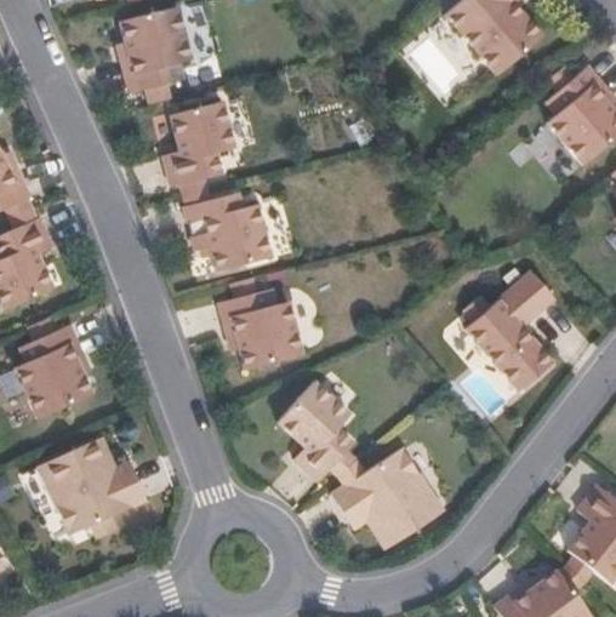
[(542,34),(513,0),(460,0),(445,12),(497,72),(542,34)]
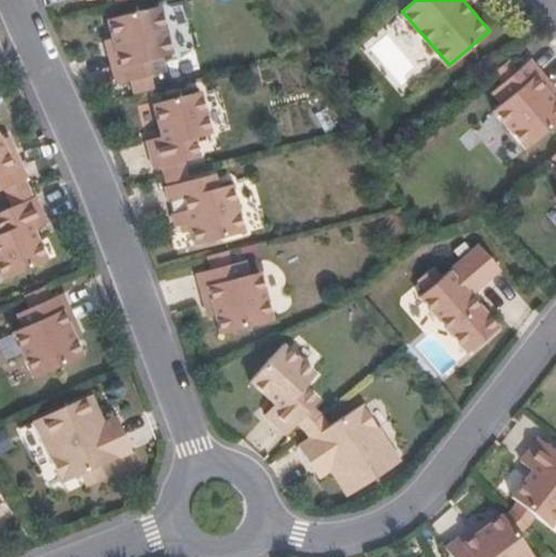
[(107,19),(113,37),(105,39),(118,83),(132,80),(137,92),(154,89),(151,74),(165,71),(161,57),(173,54),(159,6),(107,19)]
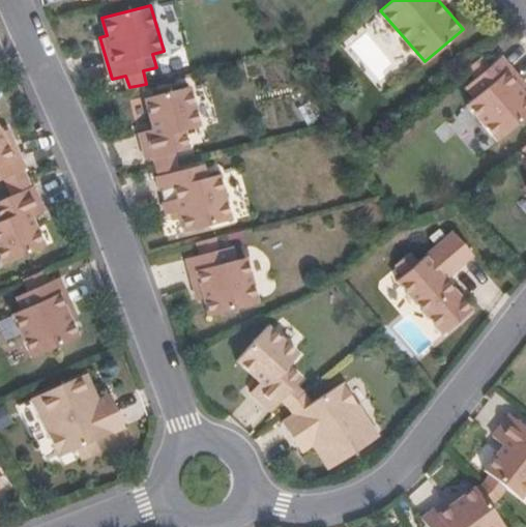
[(525,92),(524,91),(525,90),(525,83),(501,54),(490,63),(483,54),(469,65),(476,76),(466,84),(475,95),(467,103),(498,139),(525,115),(525,92)]
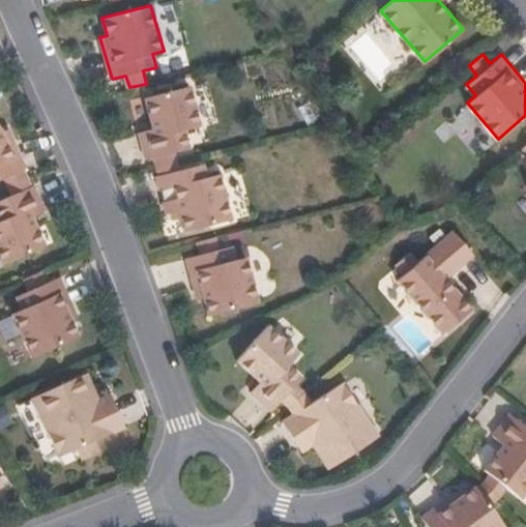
[(185,130),(202,125),(193,97),(191,86),(146,98),(154,128),(140,132),(147,159),(155,157),(157,166),(177,160),(175,152),(190,148),(185,130)]
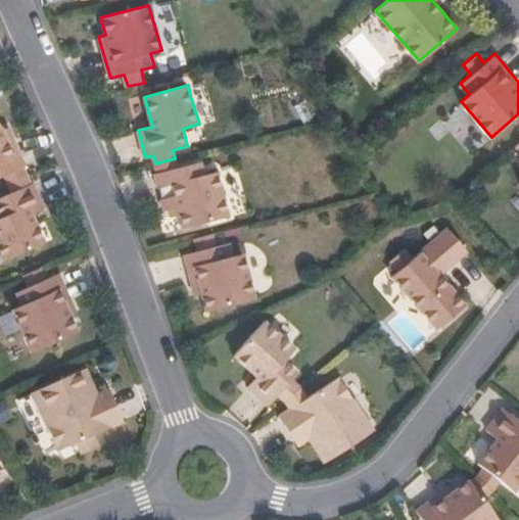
[(26,167),(12,140),(7,128),(1,131),(0,128),(0,178),(5,176),(9,184),(28,176),(24,168),(26,167)]
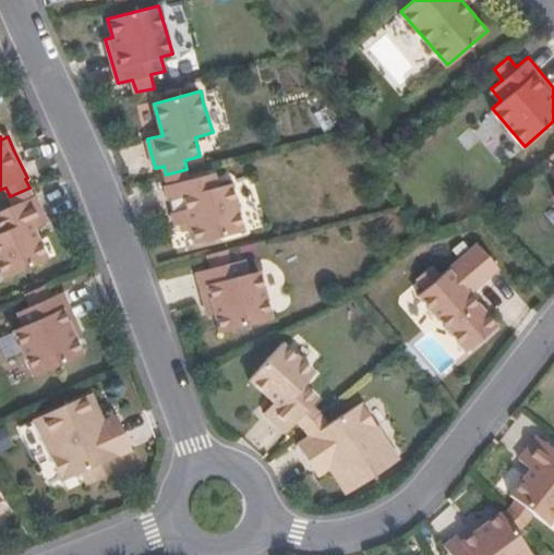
[(183,231),(193,229),(196,243),(245,230),(232,183),(218,186),(214,172),(190,179),(187,169),(166,175),(169,184),(167,185),(178,225),(181,224),(183,231)]
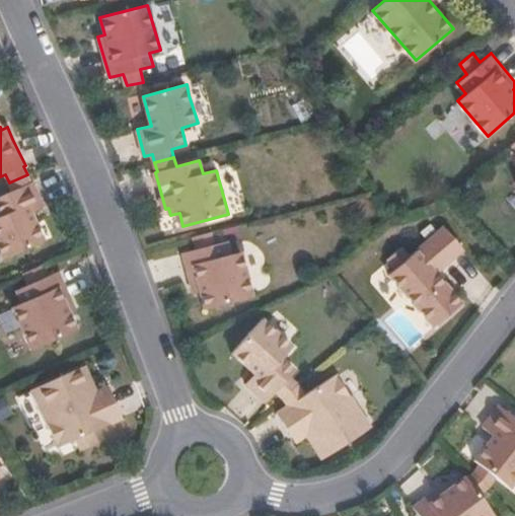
[(46,240),(31,213),(46,207),(32,181),(31,182),(27,174),(9,182),(13,192),(0,198),(0,213),(2,217),(0,217),(0,250),(4,260),(46,240)]
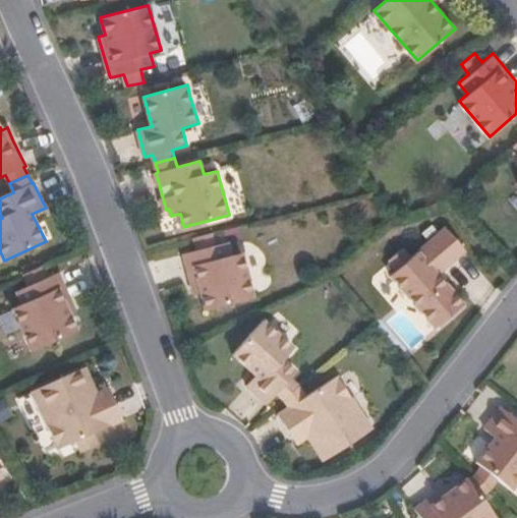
[(464,304),(438,274),(467,250),(448,227),(412,257),(404,247),(390,259),(399,269),(392,274),(437,328),(464,304)]
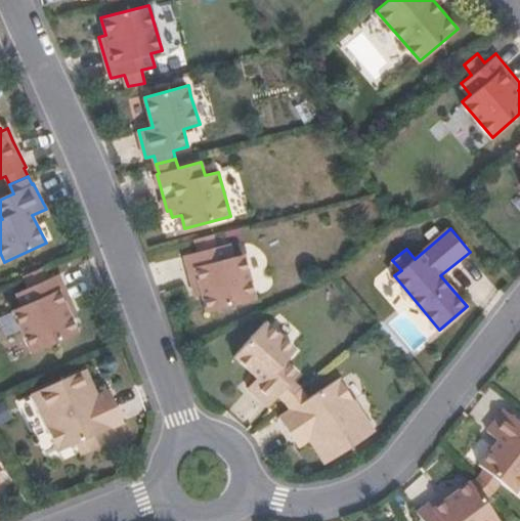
[(199,296),(205,294),(210,311),(258,298),(245,253),(234,256),(230,243),(217,246),(214,233),(197,237),(201,251),(186,254),(199,296)]
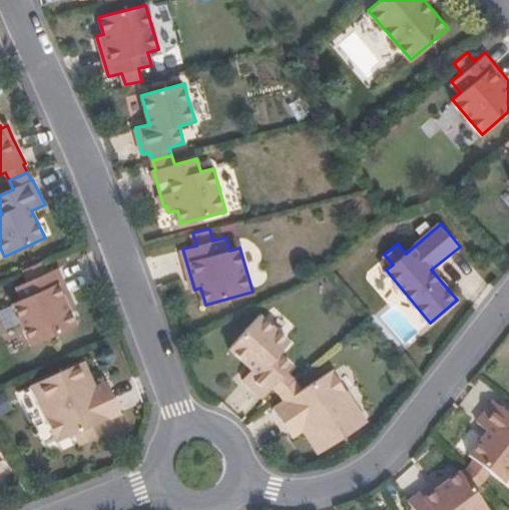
[(77,325),(70,310),(76,307),(58,269),(45,274),(40,263),(25,270),(29,281),(17,287),(23,300),(13,304),(33,346),(77,325)]
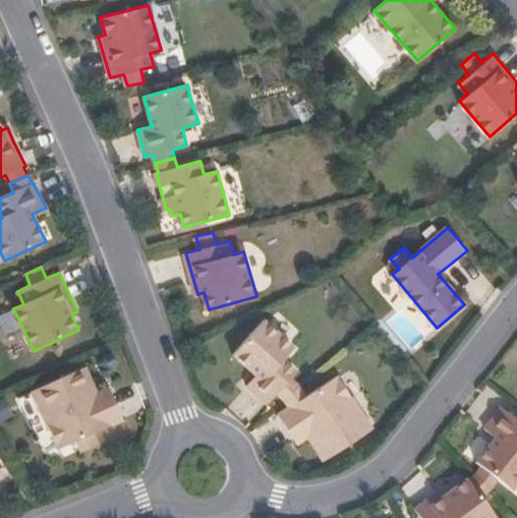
[(292,378),(298,371),(286,358),(296,347),(266,320),(236,353),(260,375),(249,385),(270,403),(279,393),(285,399),(300,387),(292,378)]
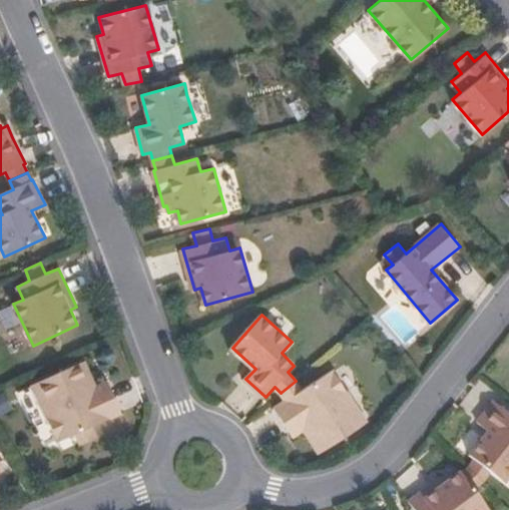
[(124,411),(109,382),(97,387),(84,361),(33,385),(61,442),(78,434),(83,445),(100,437),(94,426),(124,411)]
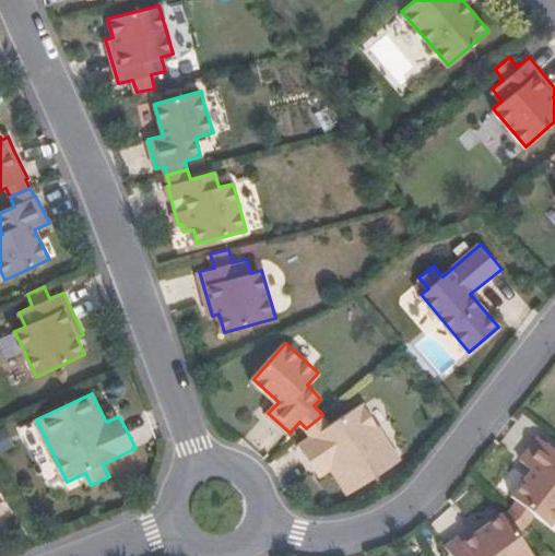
[(319,476),(332,469),(350,495),(401,459),(363,403),(330,425),(322,415),(306,428),(311,438),(299,446),(319,476)]
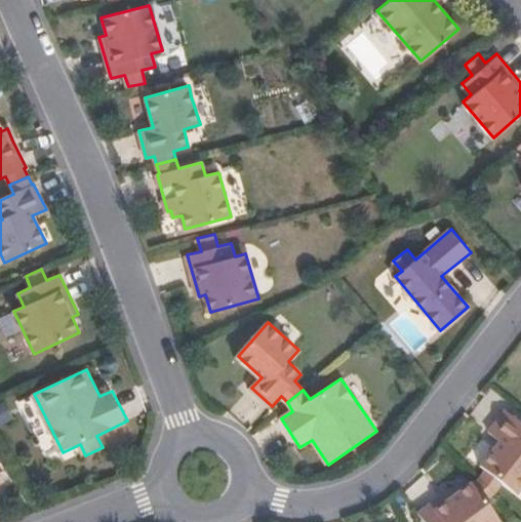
[(518,492),(520,488),(520,419),(507,408),(490,430),(502,439),(483,464),(488,469),(482,476),(496,490),(504,480),(518,492)]
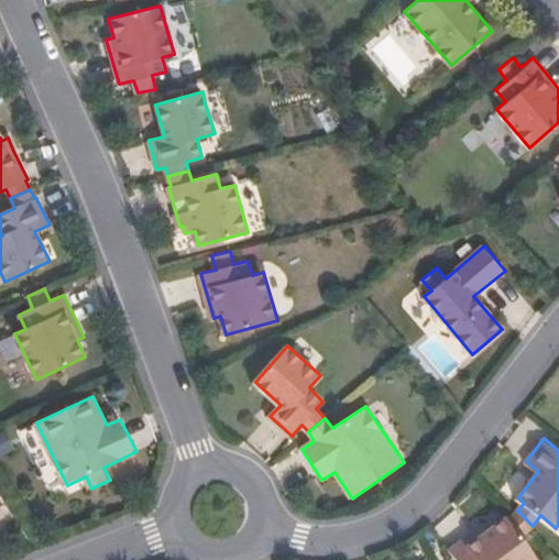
[(508,515),(492,527),(488,522),(451,549),(459,559),(536,559),(539,558),(523,535),(533,526),(517,511),(510,516),(508,515)]
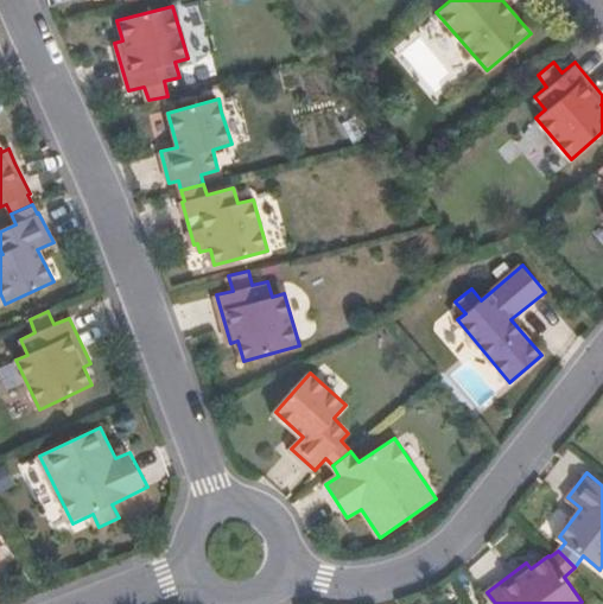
All buildings are outlined.
